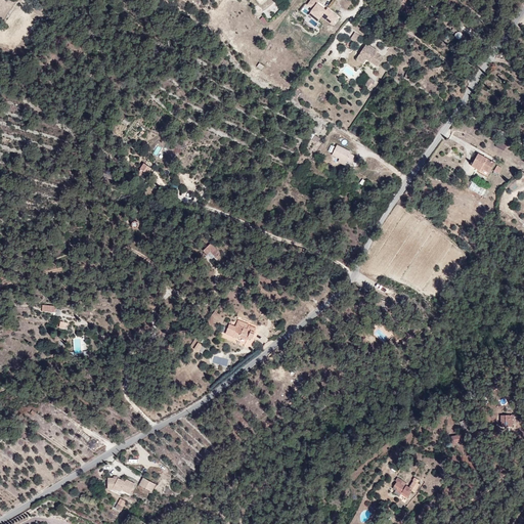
[(328,14),(335,7),(324,0),(306,0),(304,4),(313,10),(316,6),(328,14)]
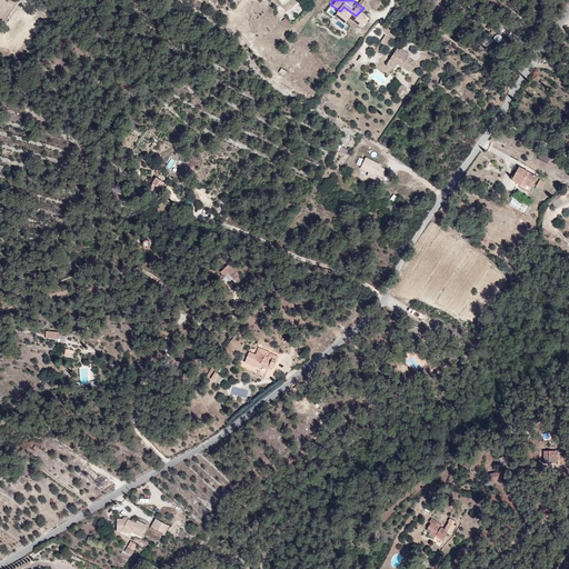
[(445,17),(451,9),(447,5),(440,13),(445,17)]
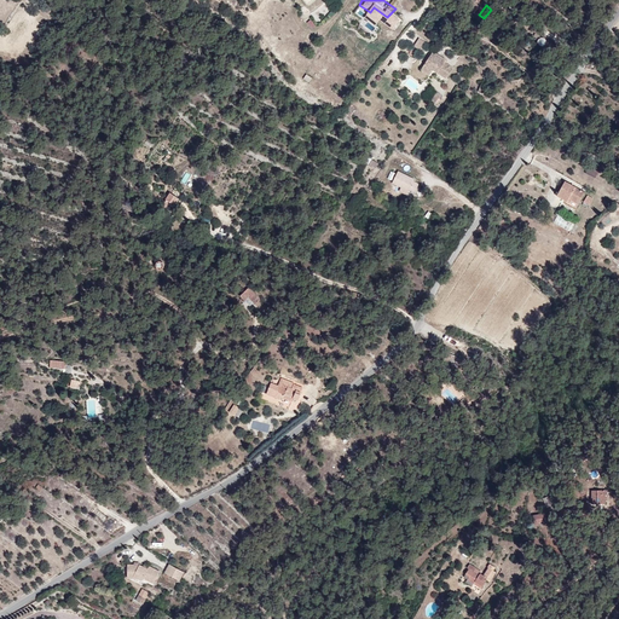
[(521,15),(509,6),(508,10),(505,12),(510,16),(516,21),(519,17),(521,15)]
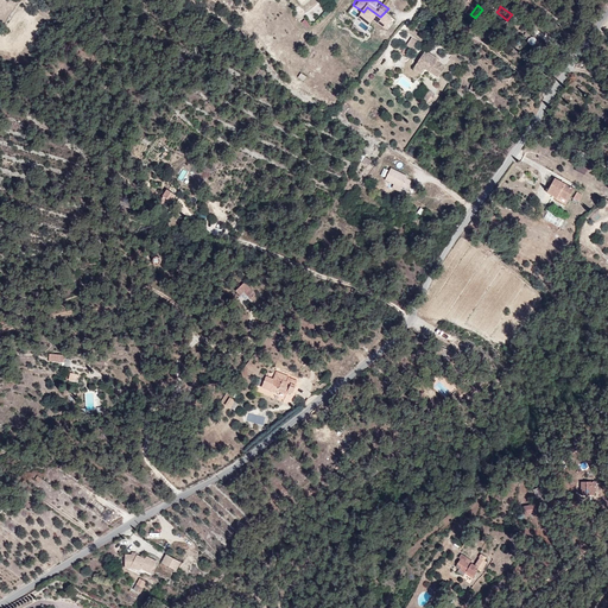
[(494,42),(498,37),(492,31),(487,37),(489,39),(494,42)]
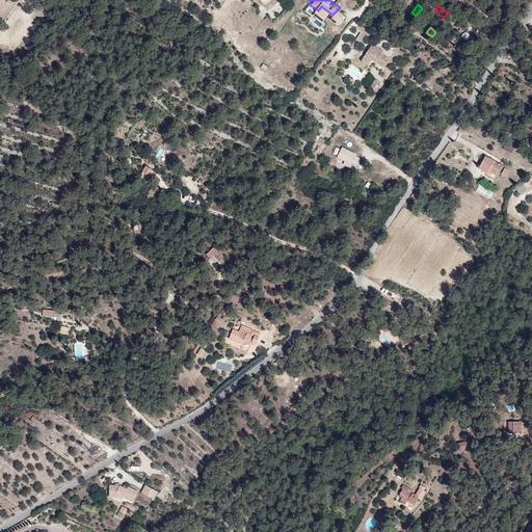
[(360,32),(355,40),(362,44),(366,36),(360,32)]
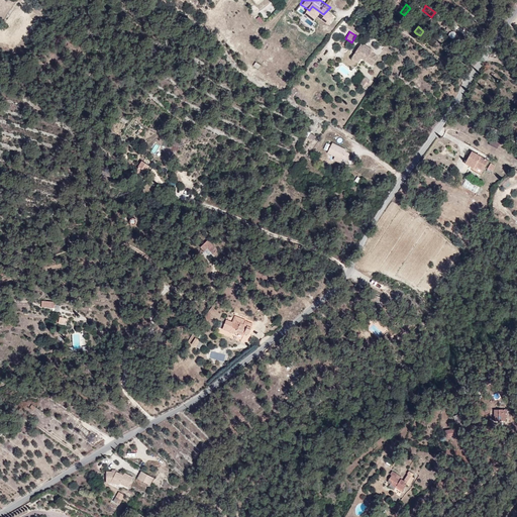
[(368,40),(357,33),(347,48),(354,54),(356,50),(368,58),(374,47),(366,42),(368,40)]
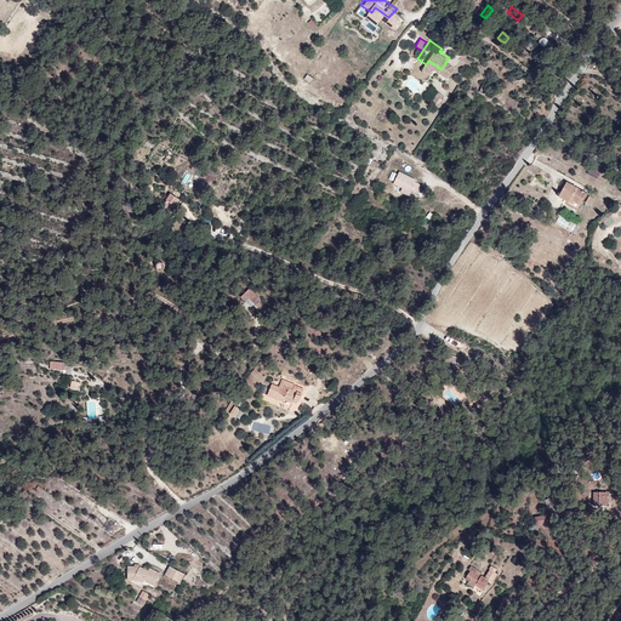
[(432,92),(437,84),(433,81),(427,90),(432,92)]
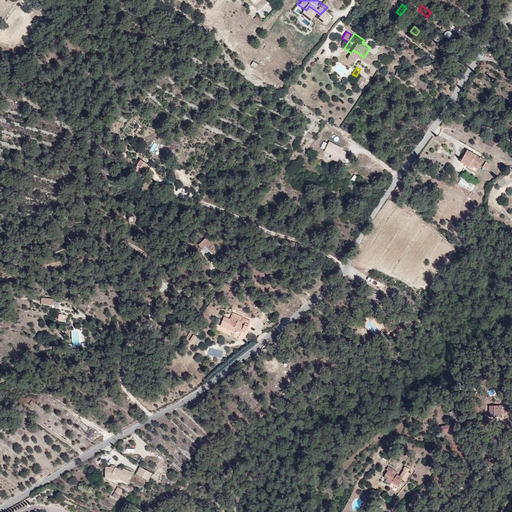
[(357,82),(361,86),(366,80),(361,76),(357,82)]
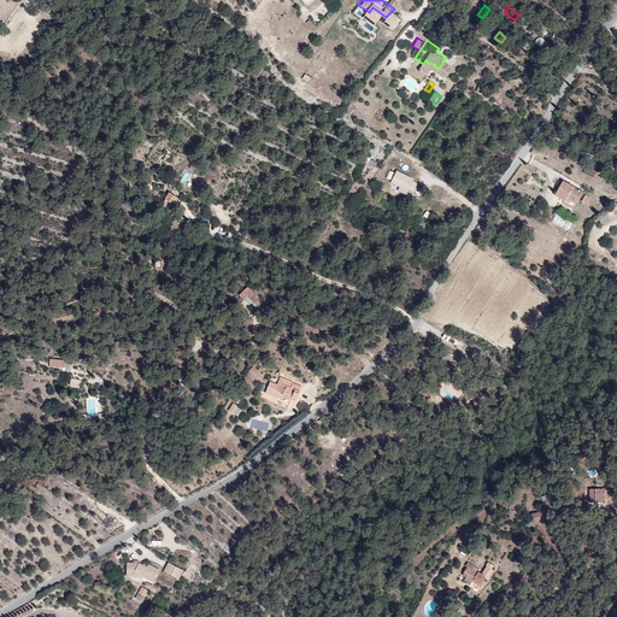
[(413,183),(418,174),(411,170),(411,168),(398,162),(392,174),(400,177),(407,181),(413,183)]
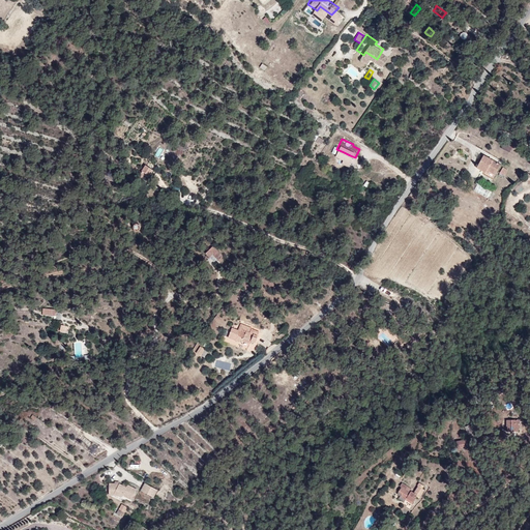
[(509,152),(512,146),(504,142),(501,148),(503,149),(509,152)]
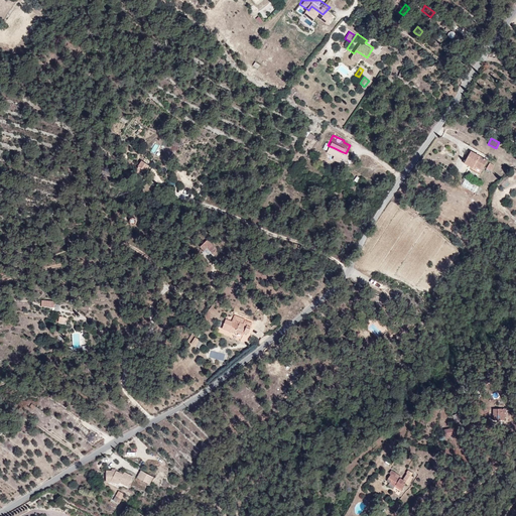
[(488,160),(471,152),(465,164),(471,167),(470,169),(474,171),(480,174),(488,160)]
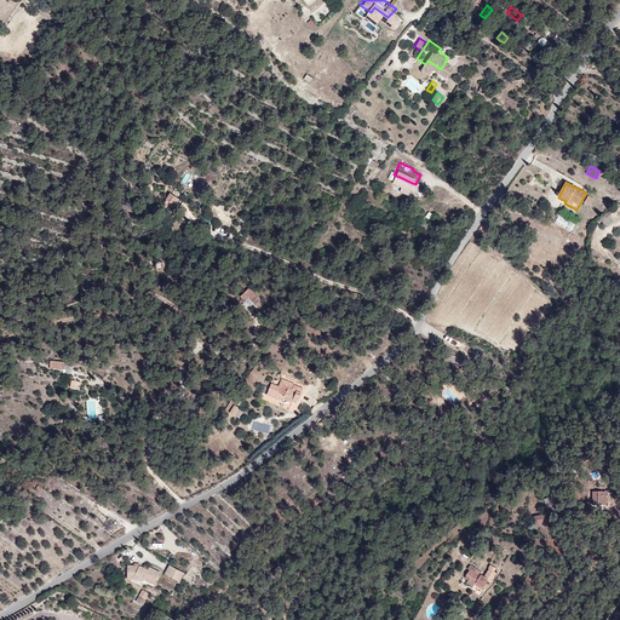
[(170,197),(174,189),(167,185),(158,197),(162,200),(166,195),(170,197)]
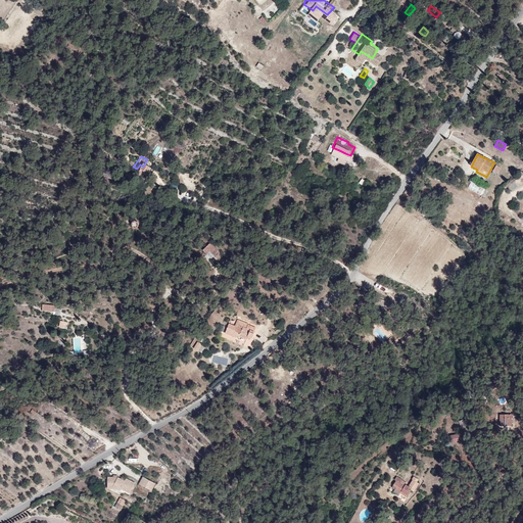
[(502,168),(496,164),(493,171),(498,174),(500,172),(502,168)]
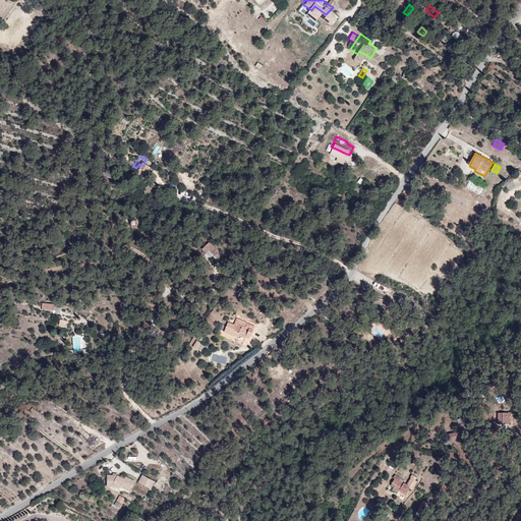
[(469,180),(466,187),(480,195),(484,189),(469,180)]
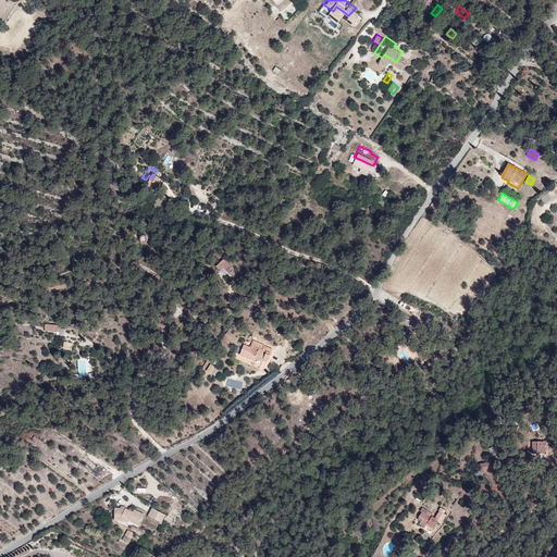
[(234,269),(223,258),(217,265),(221,270),(224,267),(230,273),(234,269)]
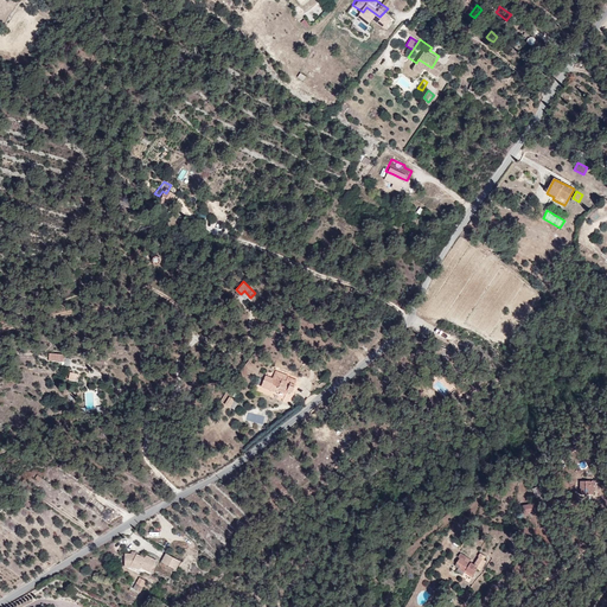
[(327,291),(320,287),(319,288),(315,287),(313,291),(324,296),(327,291)]
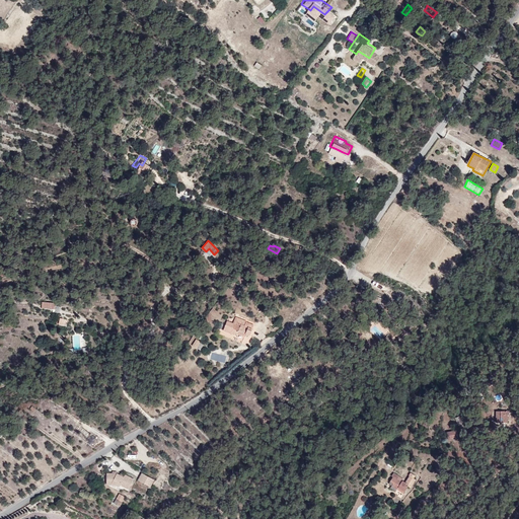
[(397,300),(387,294),(384,299),(388,302),(387,304),(392,307),(397,300)]
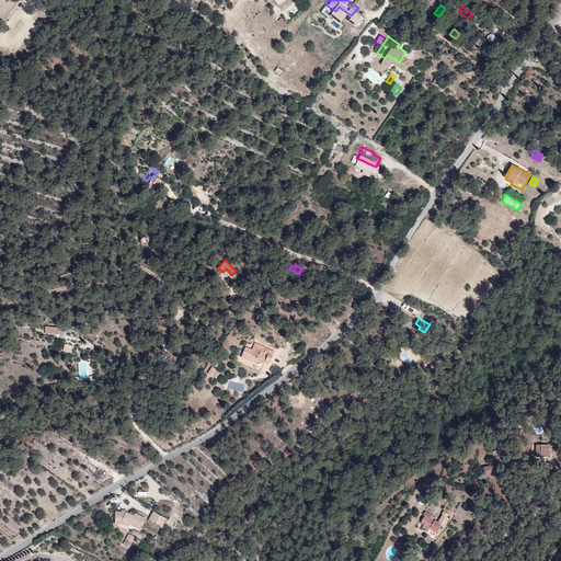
[(268,364),(275,348),(265,345),(264,348),(256,346),(256,348),(252,347),(244,344),(240,355),(255,362),(258,355),(265,357),(263,362),(268,364)]
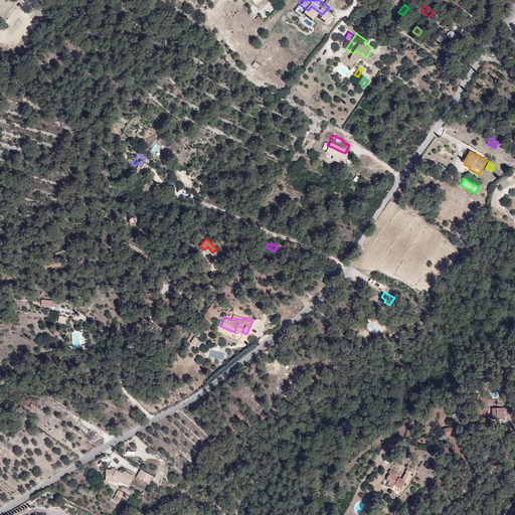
[(196,347),(200,339),(196,337),(192,344),(196,347)]
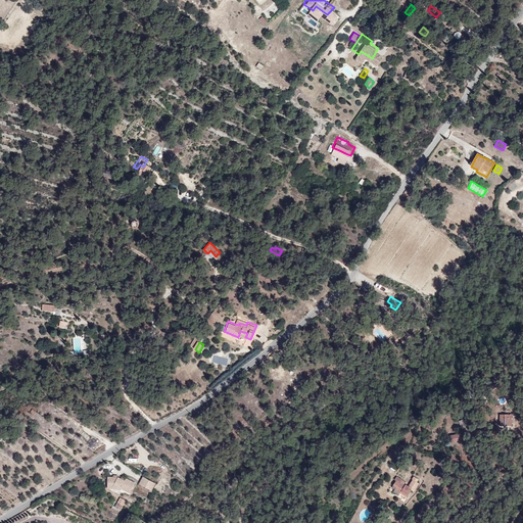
[(509,420),(510,412),(496,411),(495,422),(505,423),(505,420),(509,420)]
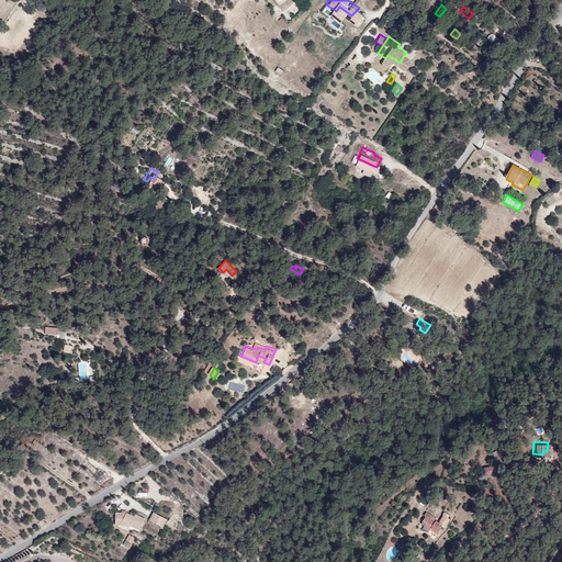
[(499,451),(496,442),(491,445),(494,453),(499,451)]
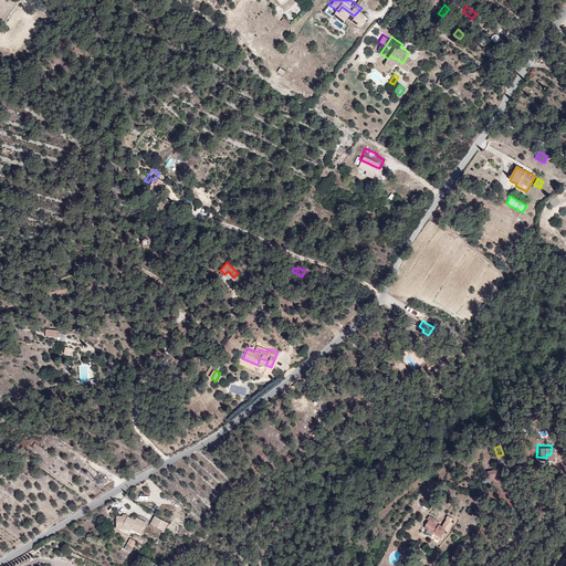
[(4,454),(0,461),(0,463),(4,467),(11,458),(4,454)]
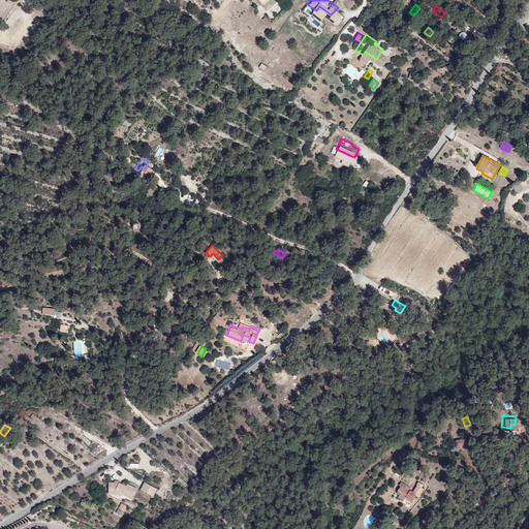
[(465,440),(464,432),(453,434),(454,443),(462,442),(462,440),(465,440)]
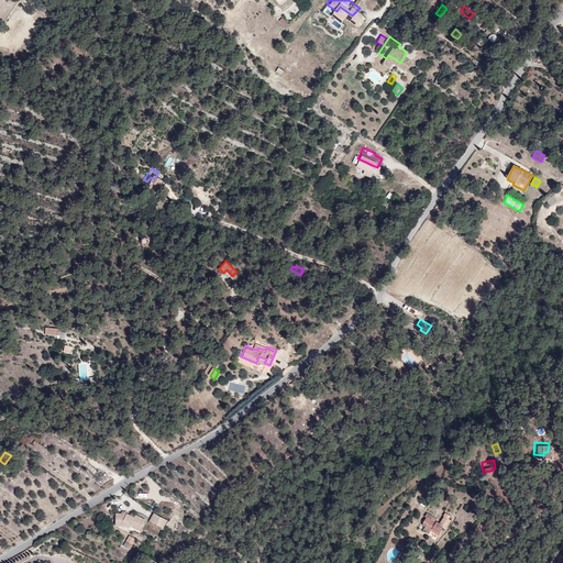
[(429,526),(446,510),(440,507),(439,510),(439,511),(438,515),(423,507),(420,511),(422,512),(419,518),(421,520),(420,522),(427,526),(428,525),(429,526)]
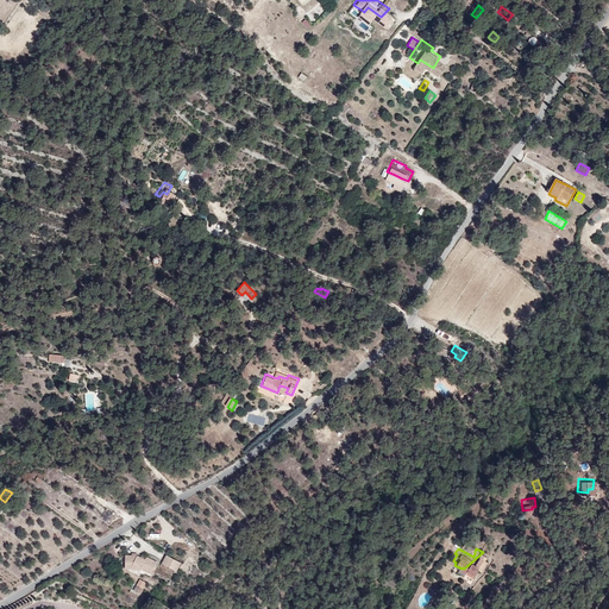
[(478,567),(484,557),(483,556),(484,553),(483,552),(464,569),(471,572),(475,566),(478,567)]
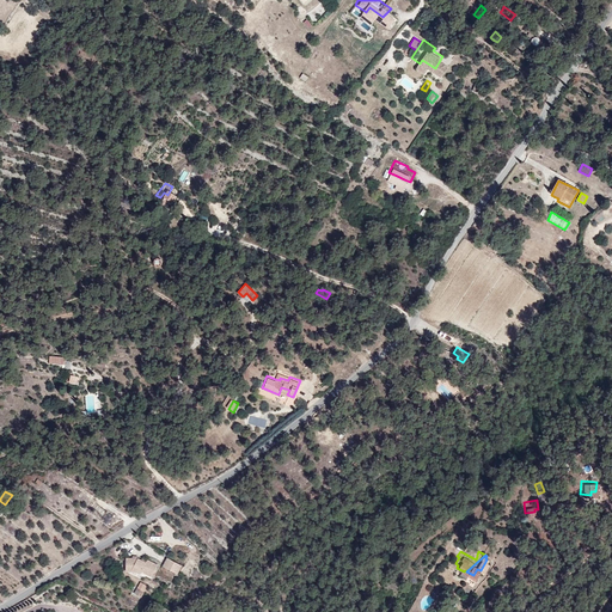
[(182,565),(167,557),(161,565),(177,575),(182,565)]
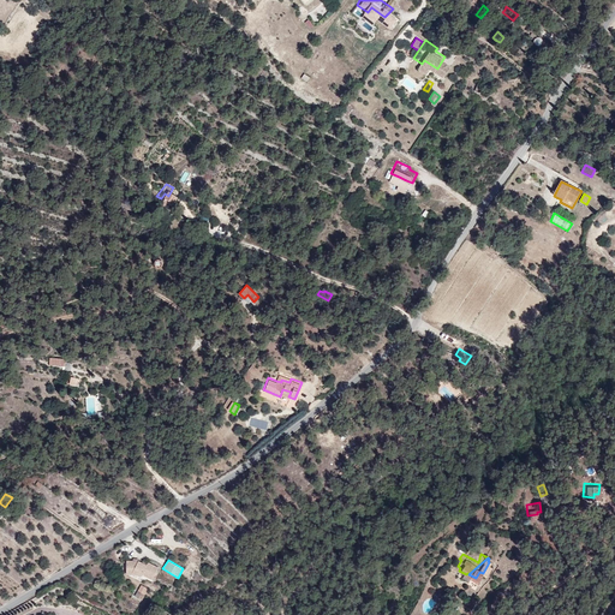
[(141,561),(129,561),(127,575),(137,575),(142,579),(144,575),(154,580),(160,568),(150,563),(149,566),(141,561)]
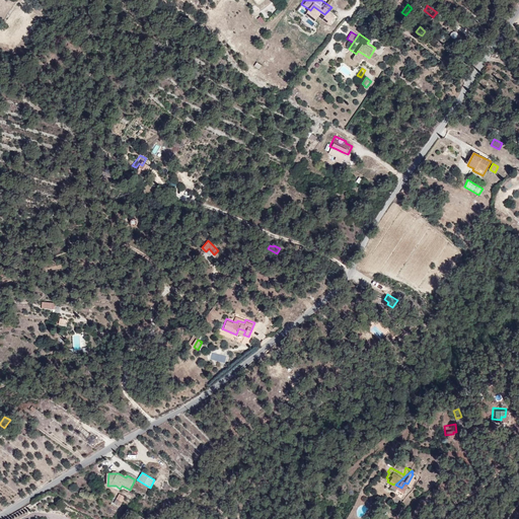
[(114,504),(121,507),(125,496),(118,494),(114,504)]
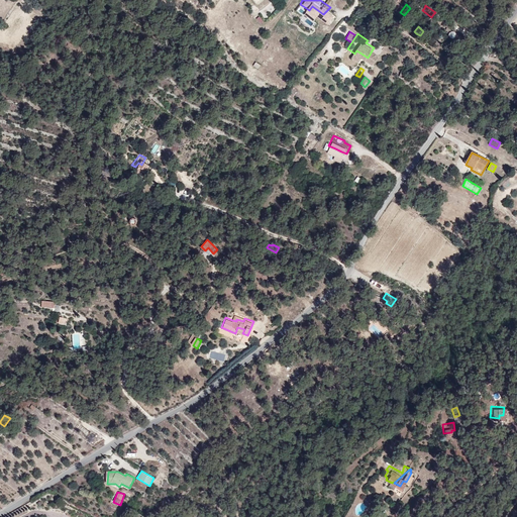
[(62,516),(61,516),(63,513),(53,508),(47,516),(62,516)]
